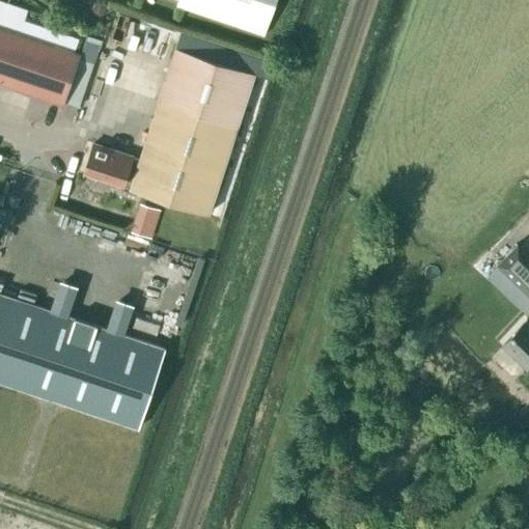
[(265,37),(277,0),(177,0),(181,1),(178,8),(265,37)]
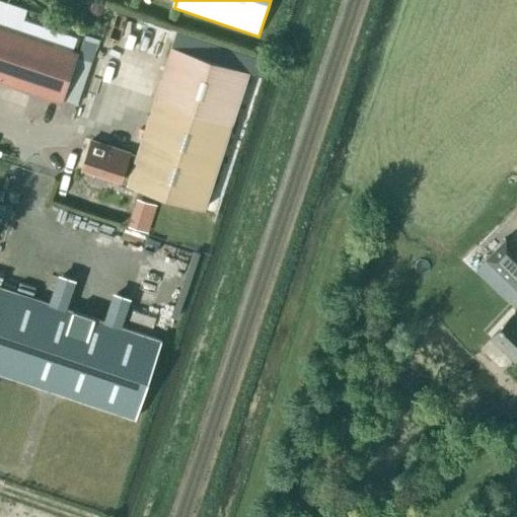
[(0,83),(64,105),(80,56),(0,28),(0,83)]
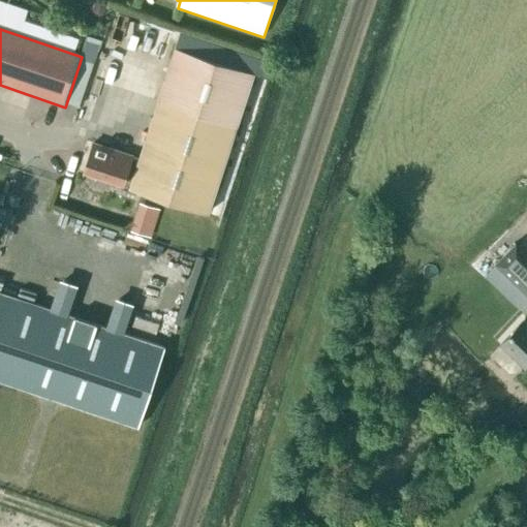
[(131,191),(210,217),(255,75),(177,50),(141,161),(133,159),(134,158),(94,146),(86,173),(125,186),(125,185),(132,187),(131,191)]
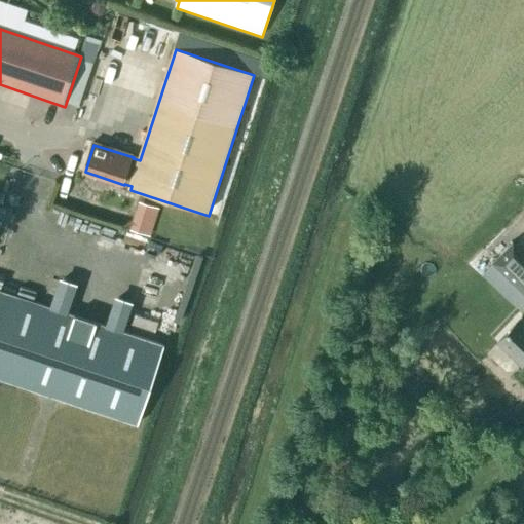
[(523,254),(514,245),(494,265),(523,294),(523,254)]
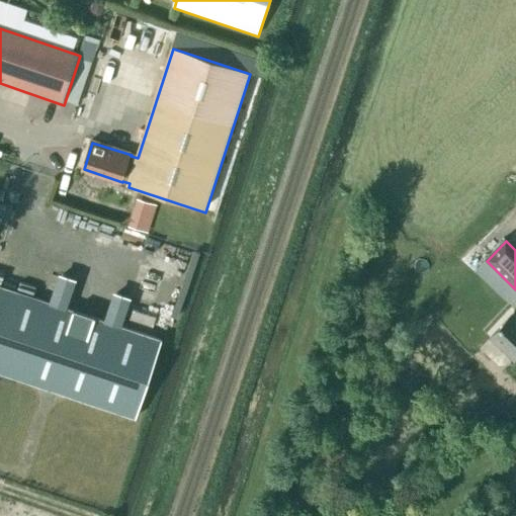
[(0,373),(137,420),(163,343),(0,288),(0,373)]
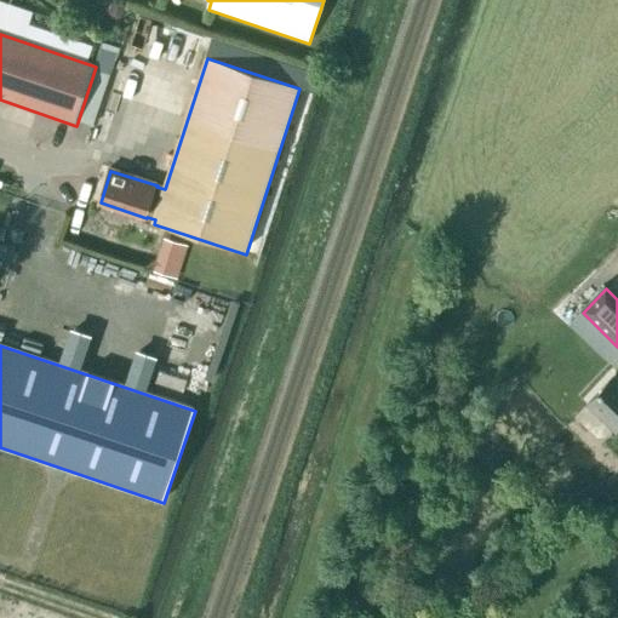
[(617,388),(612,382),(588,408),(616,435),(617,434),(617,388)]
